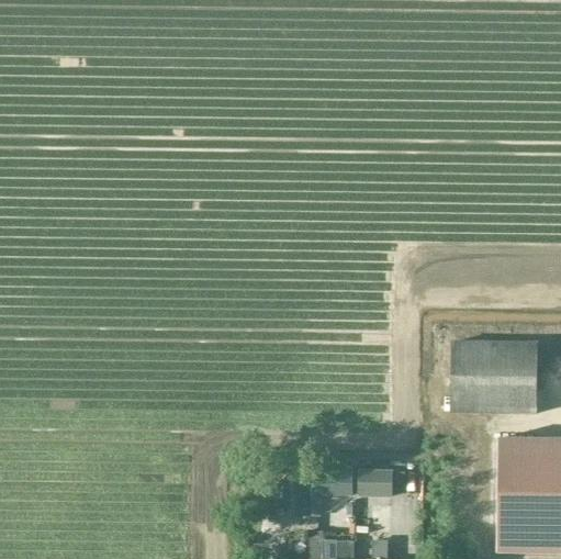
[(453,341),(452,412),(536,413),(536,342),(453,341)]
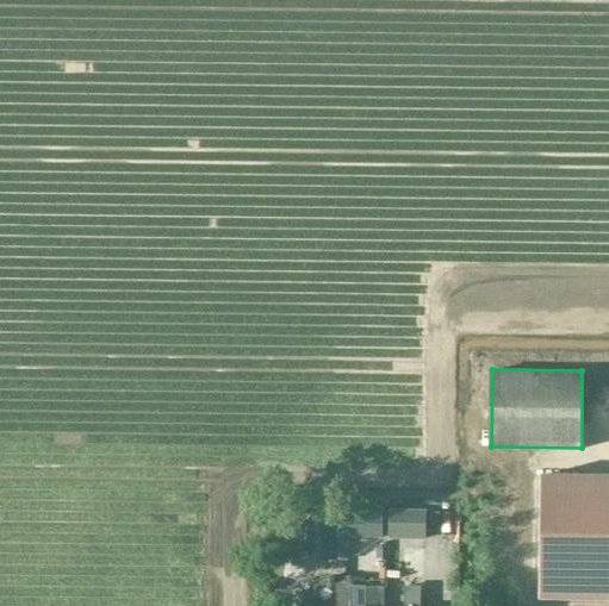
[(608,474),(541,474),(539,598),(608,599),(608,474)]
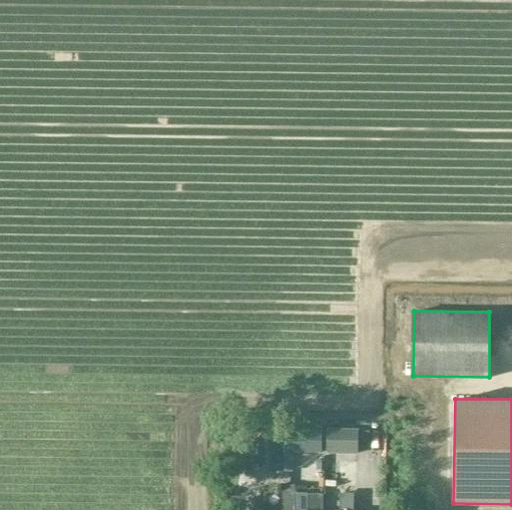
[(358,451),(358,429),(329,428),(328,451),(358,451)]
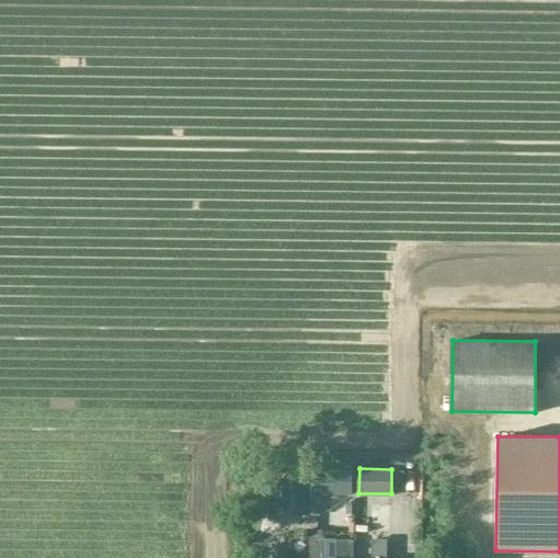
[(317,469),(317,491),(352,492),(352,470),(317,469)]
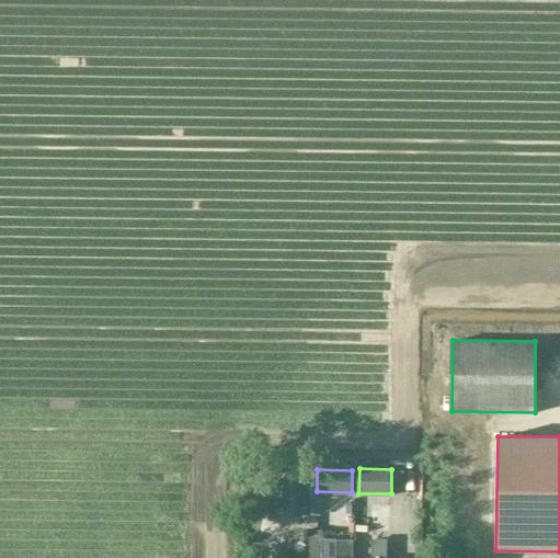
[(303,535),(301,498),(275,499),(276,535),(303,535)]
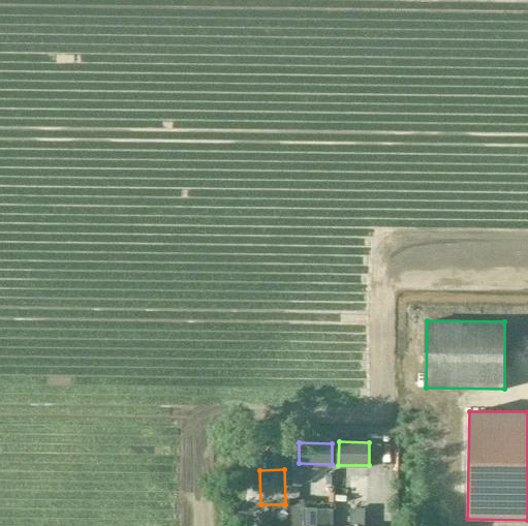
[(303,525),(304,525),(304,498),(293,498),(292,525),(273,525),(272,525),(303,525)]
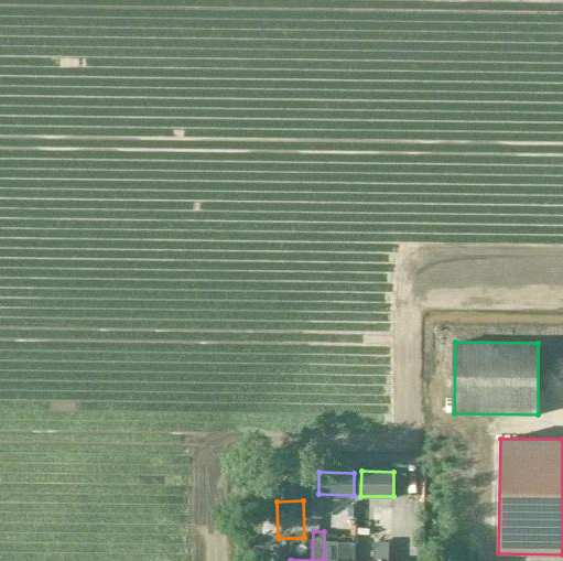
[(388,560),(389,532),(377,532),(376,560),(388,560)]
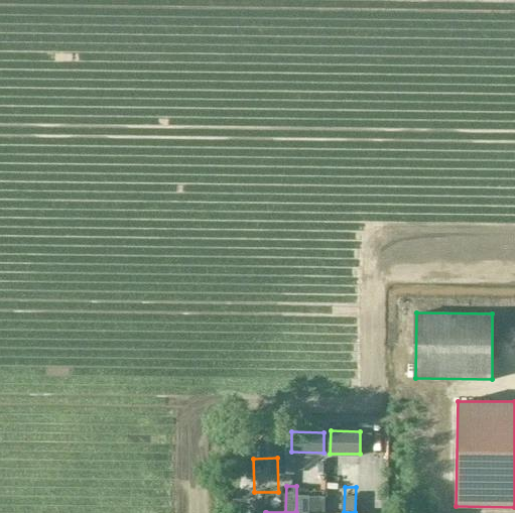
[(326,512),(326,497),(309,496),(308,512),(296,512),(295,512),(326,512)]
